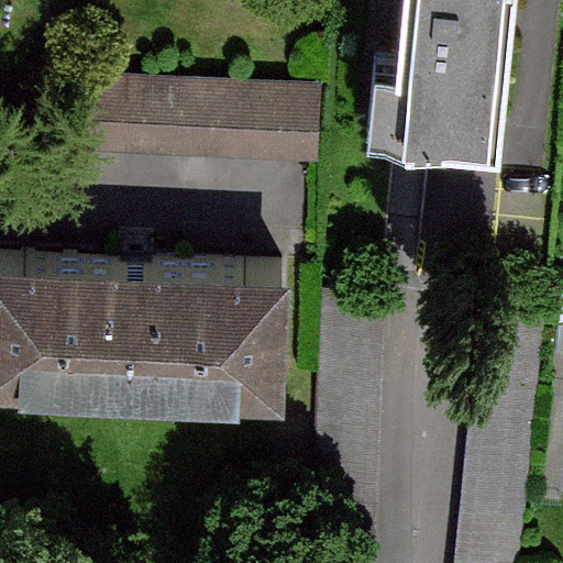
[(396,112),(507,121),(516,0),(403,0),(400,42),(376,40),(371,110),(396,112)]
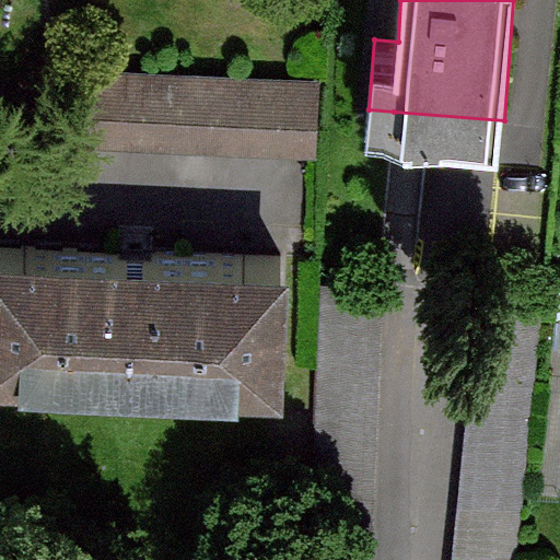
[(76,71),(72,151),(321,162),(325,81),(76,71)]
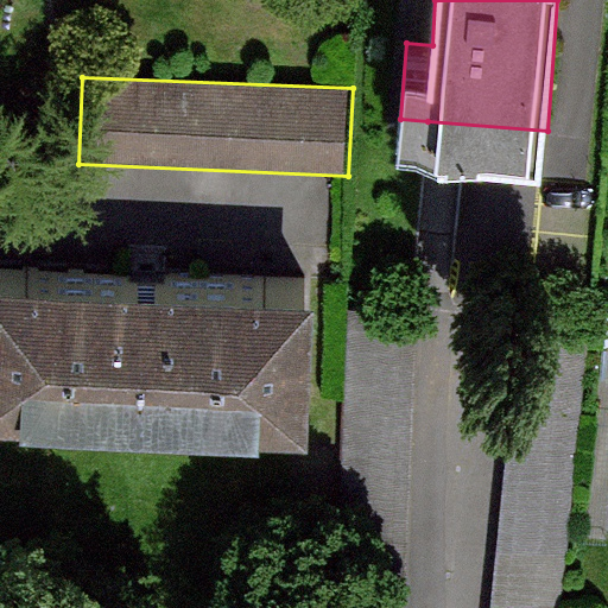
[(312,278),(0,264),(0,407),(306,420),(308,392),(312,278)]
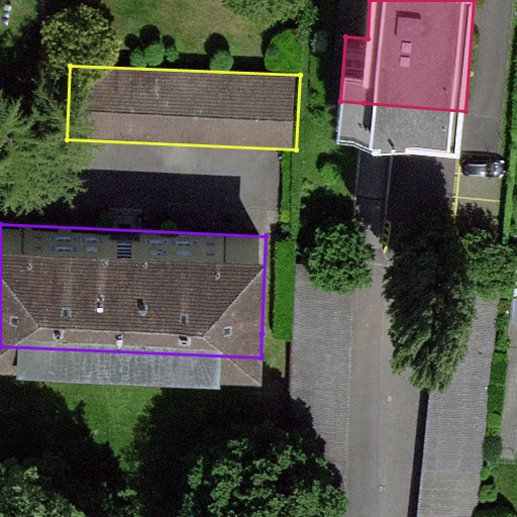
[(416,516),(475,516),(500,277),(440,273),(416,516)]
